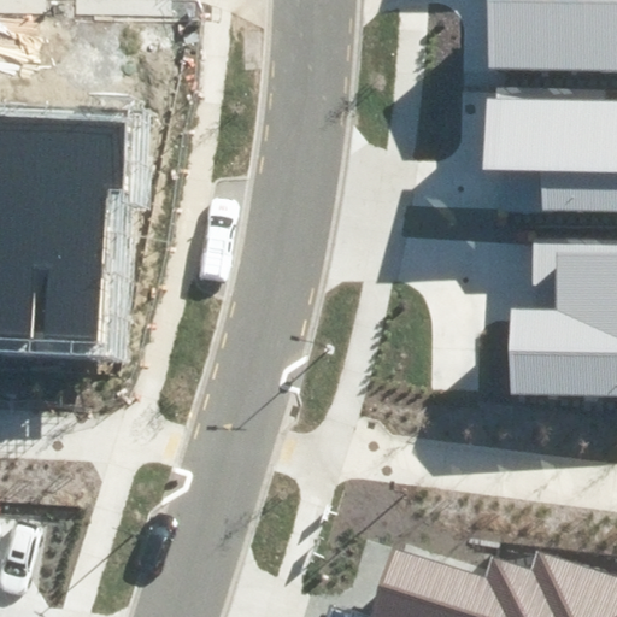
[(616,0),(488,0),(488,69),(616,71),(616,0)]
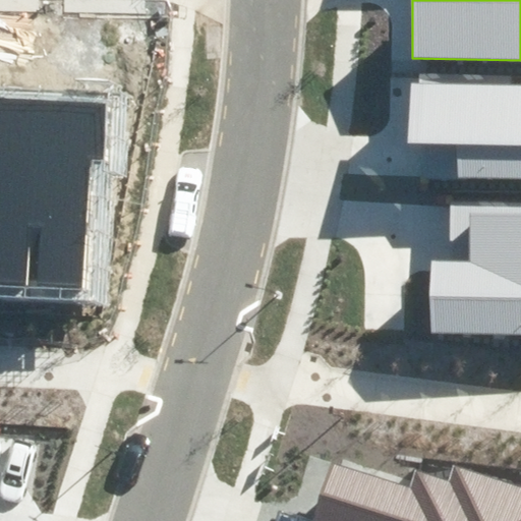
[(520,180),(520,83),(412,81),(410,141),(459,142),(458,179),(520,180)]
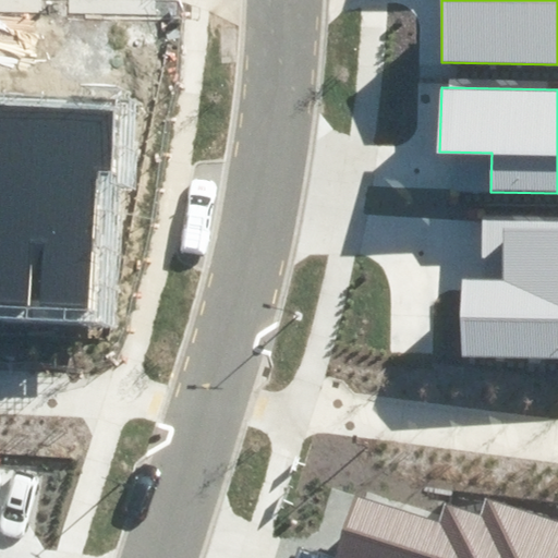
[(0,315),(81,320),(89,171),(112,172),(116,117),(0,109),(0,315)]
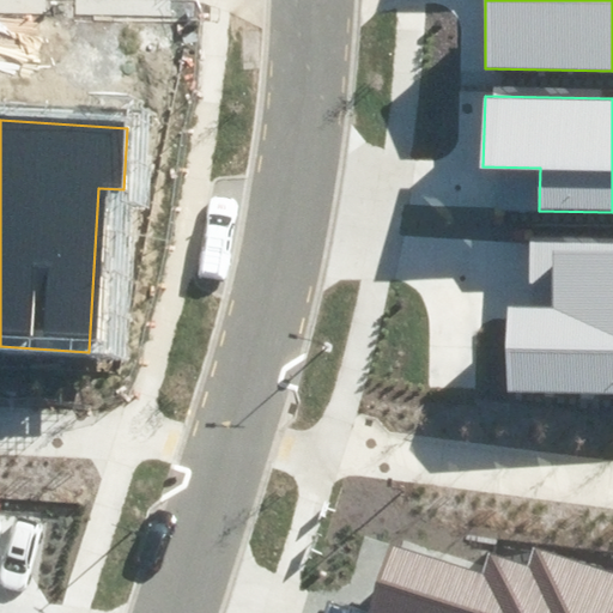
[(612,393),(612,243),(530,242),(530,308),(507,308),(505,392),(612,393)]
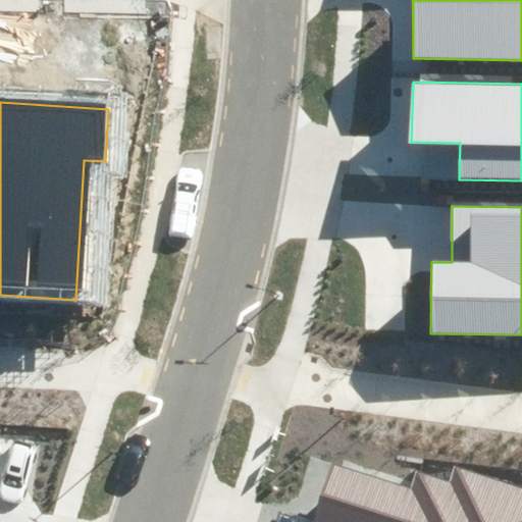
[(521,521),(521,489),(455,468),(451,481),(418,471),(413,489),(335,465),(316,521),(521,521)]
